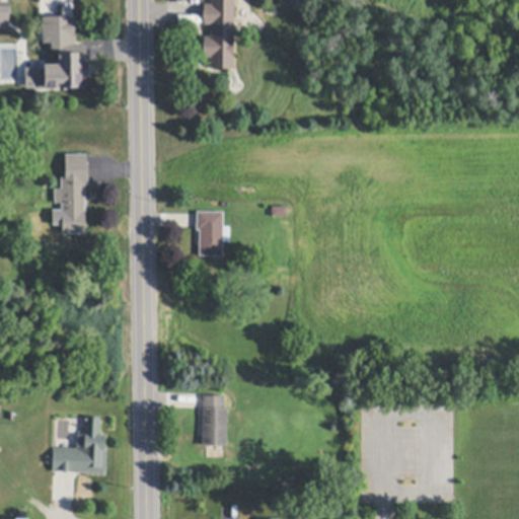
[(234,0),(234,30),(234,70),(211,70),(211,59),(205,59),(205,38),(211,38),(211,25),(205,25),(205,24),(205,5),(211,5),(211,0),(234,0)]
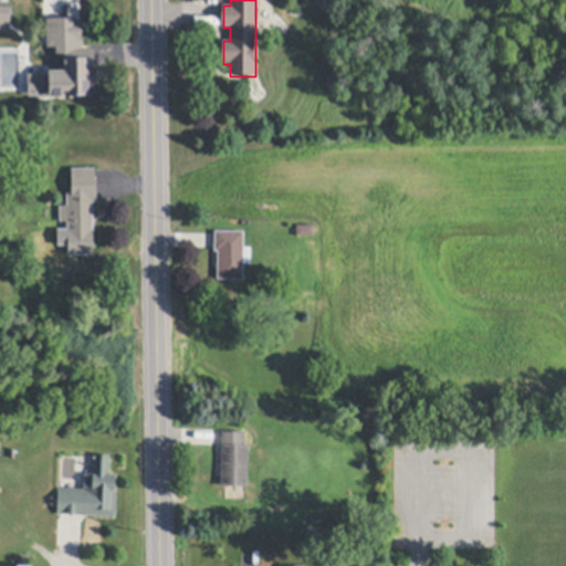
[(0,3),(10,3),(11,24),(0,24),(0,3)]
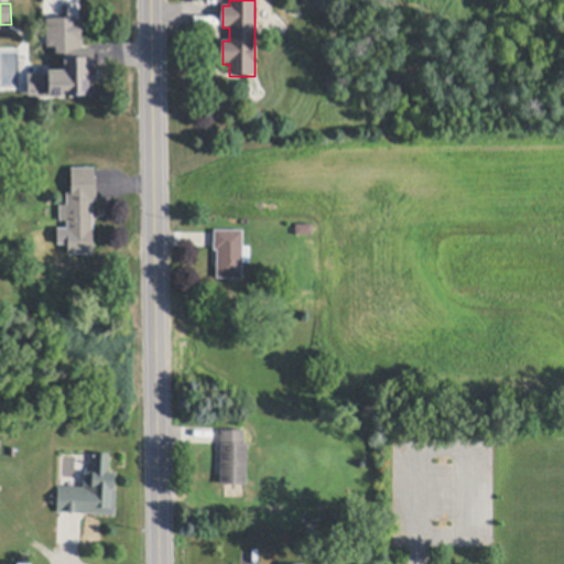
[(44,19),(80,19),(80,46),(44,46),(44,19)]
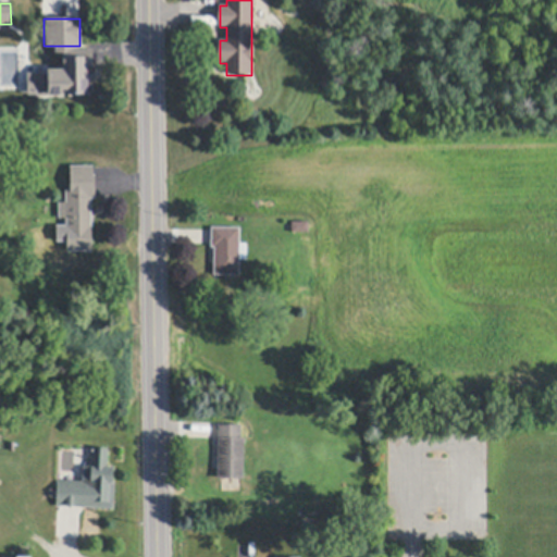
[(94,71),(94,73),(88,73),(89,95),(53,96),(49,96),(49,83),(49,71),(64,71),(63,51),(90,50),(94,50),(94,71)]
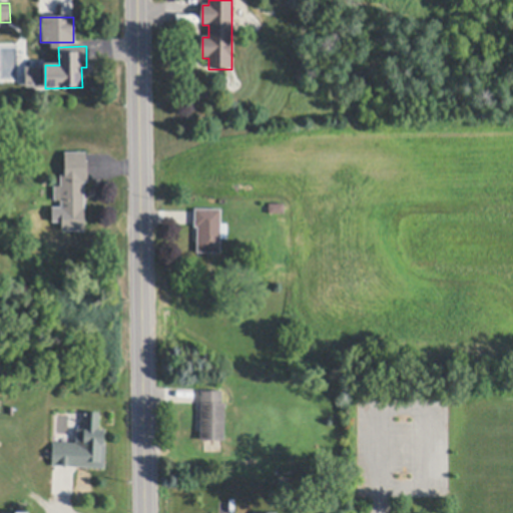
[(86,155),(86,162),(88,162),(88,182),(88,183),(84,183),(84,195),(87,195),(87,202),(85,202),(85,211),(84,211),(85,232),(62,232),(61,202),(54,202),(54,187),(61,187),(60,177),(65,177),(65,153),(86,153),(86,155)]
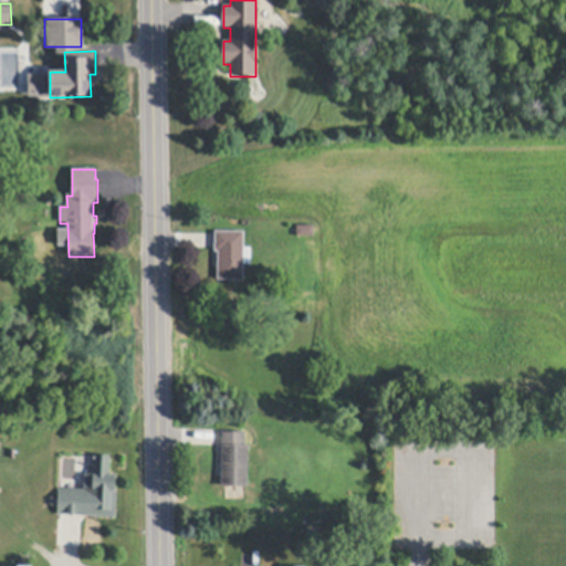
[(296,227),(314,227),(314,237),(297,238),(296,227)]
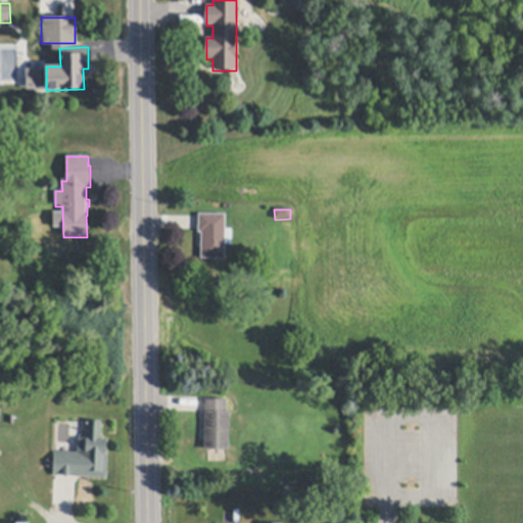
[(201,258),(201,233),(198,233),(198,230),(199,217),(199,215),(226,215),(226,230),(233,230),(232,245),(225,245),(225,259),(201,258)]
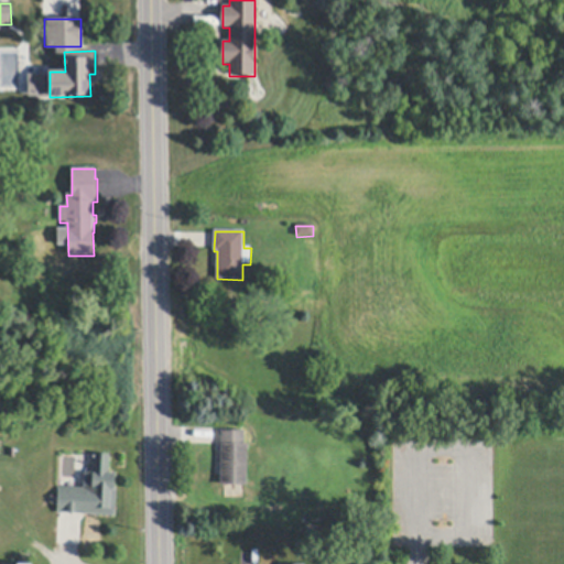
[(227,432),(243,432),(243,444),(247,444),(247,486),(243,486),(226,486),(220,486),(221,445),(221,432),(227,432)]
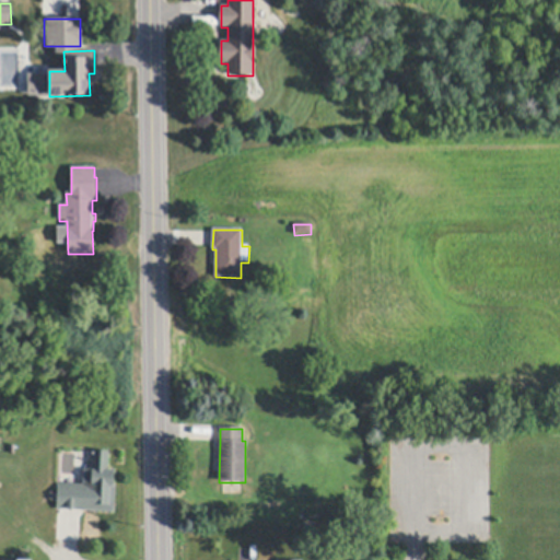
[(115,513),(84,512),(59,511),(57,510),(58,485),(73,486),(83,486),(84,473),(84,469),(92,470),(93,468),(93,456),(93,452),(109,452),(108,470),(115,470),(115,474),(114,474),(114,486),(116,486),(115,513)]
